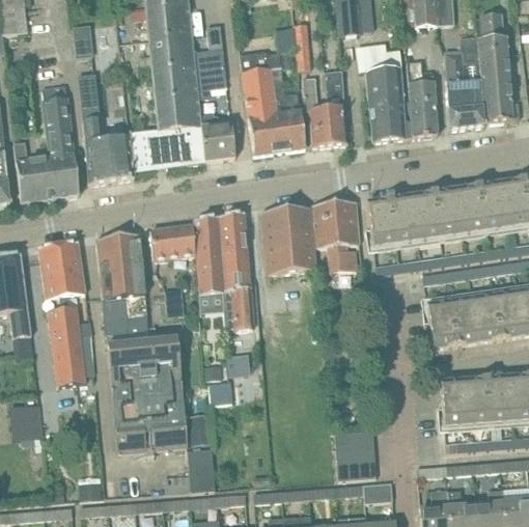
[(0,0),(0,3),(4,36),(27,34),(23,0),(0,0)]
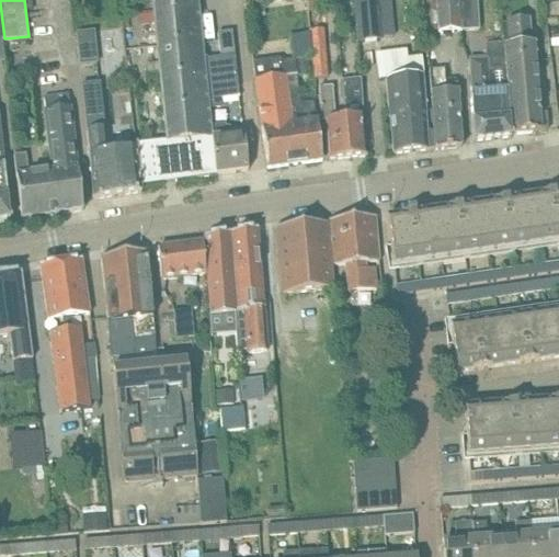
[(138,144),(143,183),(217,172),(217,171),(213,126),(209,103),(205,55),(198,0),(155,0),(156,8),(157,20),(169,140),(138,144)]
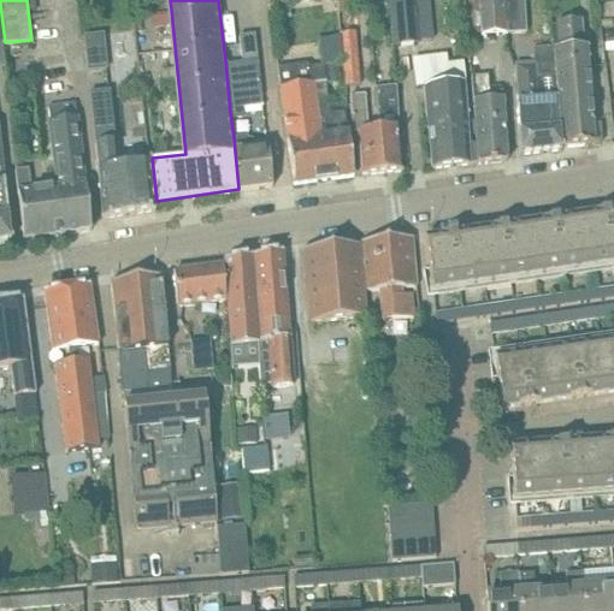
[(389,0),(394,42),(421,40),(421,37),(417,0),(389,0)]
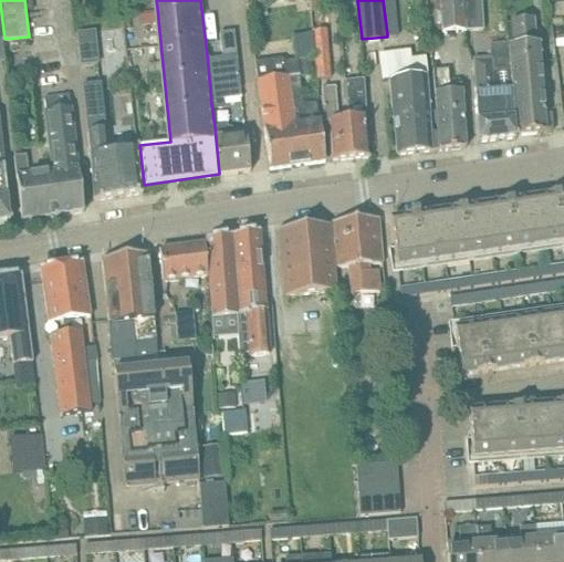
[(466,28),(463,0),(441,0),(445,29),(466,28)]
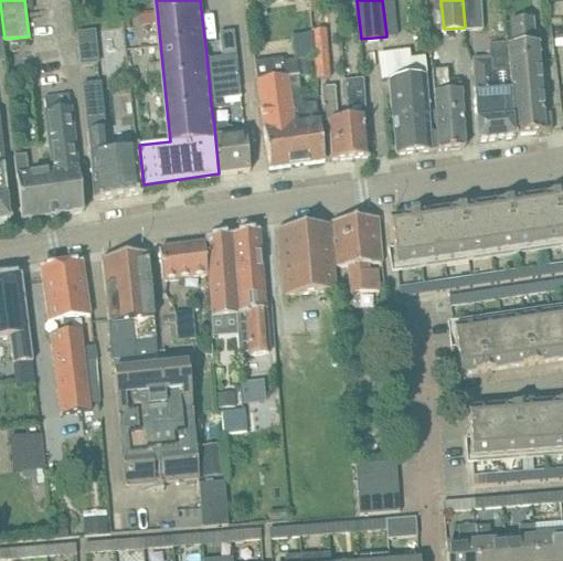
[(158,20),(157,8),(141,10),(142,21),(158,20)]
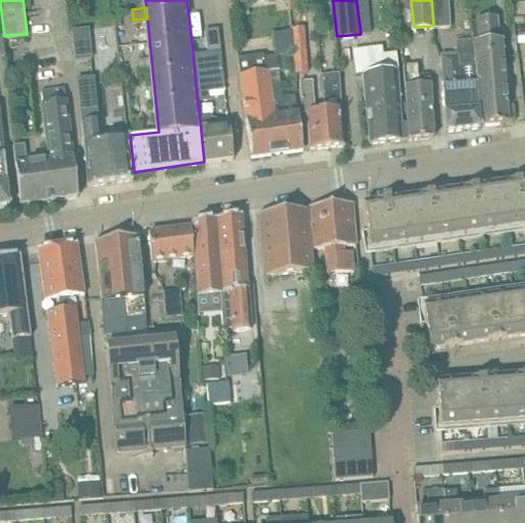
[(447,7),(434,8),(436,39),(449,38),(447,7)]
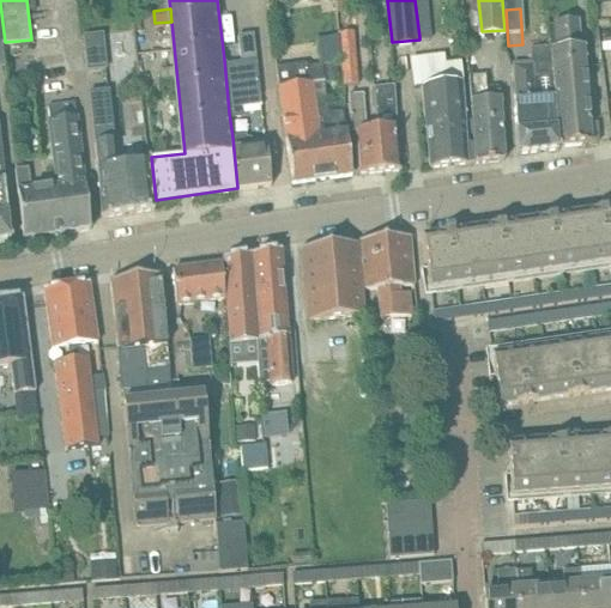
[(556,96),(561,144),(599,140),(598,120),(593,120),(586,44),(582,46),(580,17),(556,19),(558,47),(551,47),(556,96)]
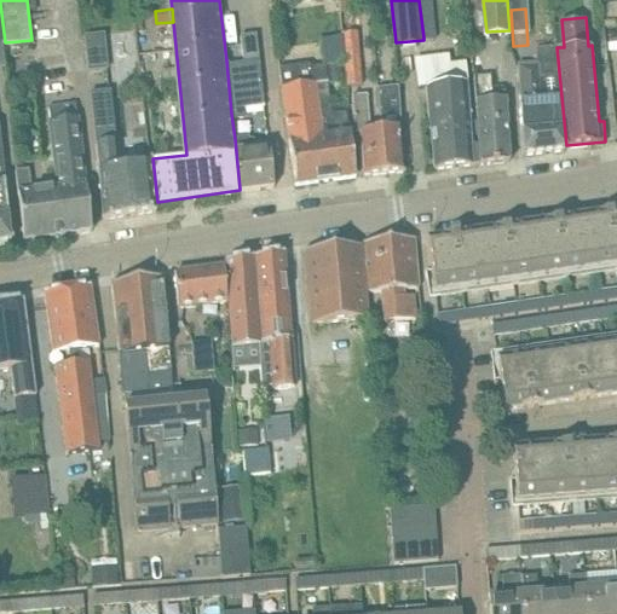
[(108,36),(92,36),(93,85),(108,85),(108,36)]
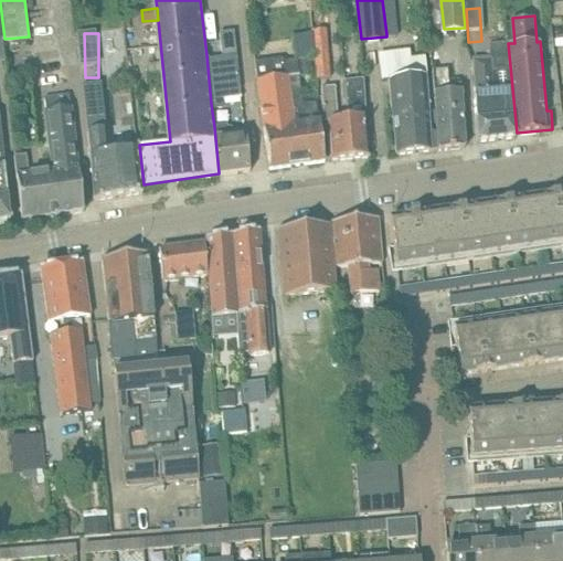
[(327,36),(315,36),(318,76),(331,75),(330,53),(329,53),(327,36)]
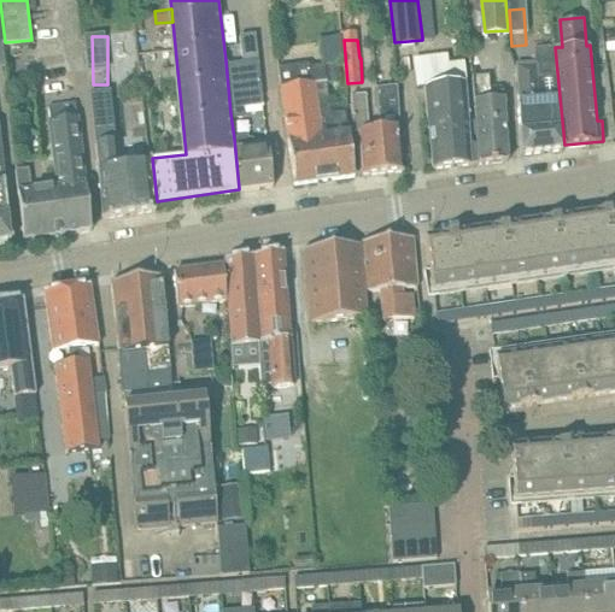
[(467,62),(449,63),(449,52),(417,56),(420,84),(426,83),(434,165),(474,162),(468,78),(467,62)]
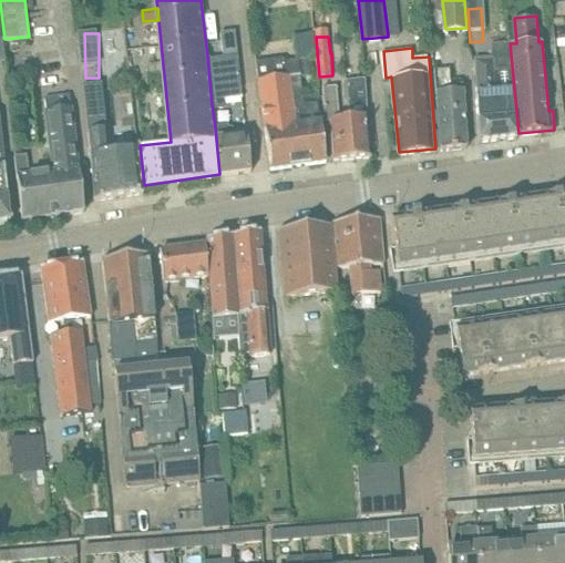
[(207,55),(212,104),(225,103),(223,89),(243,86),(238,52),(207,55)]
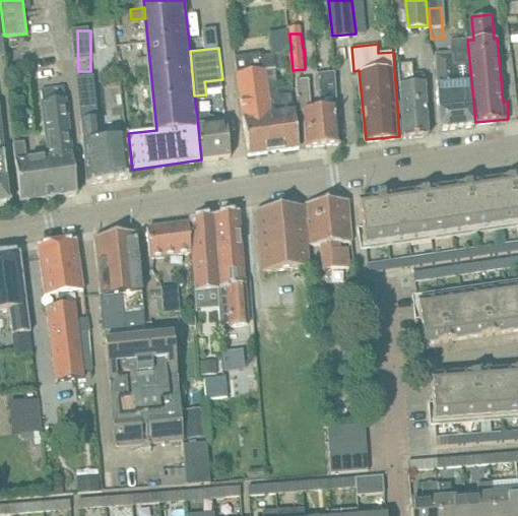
[(272,52),(274,66),(292,63),(289,49),(272,52)]
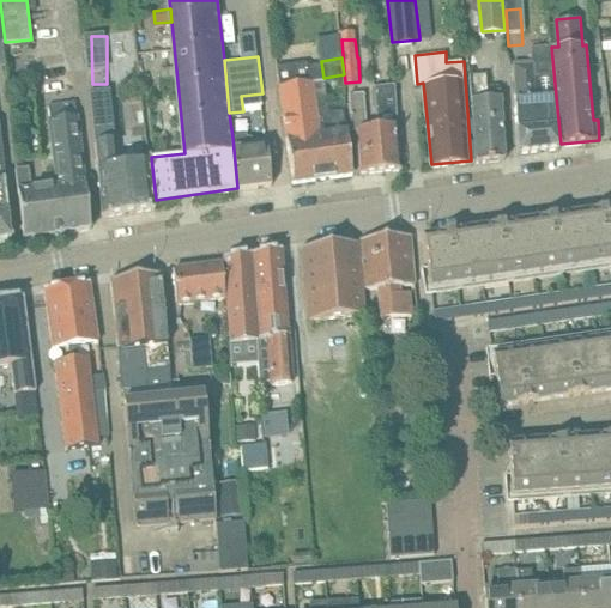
[(315,98),(327,96),(325,78),(312,80),(309,62),(307,60),(278,65),(288,137),(294,180),(326,176),(315,98)]
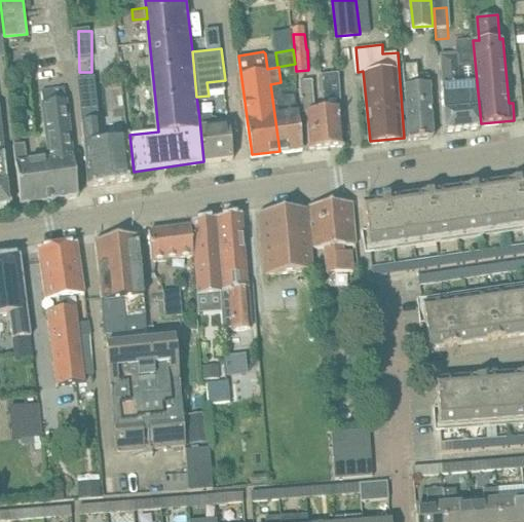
[(481,123),(477,82),(466,82),(466,76),(460,76),(459,54),(441,56),(446,129),(481,126),(481,123)]
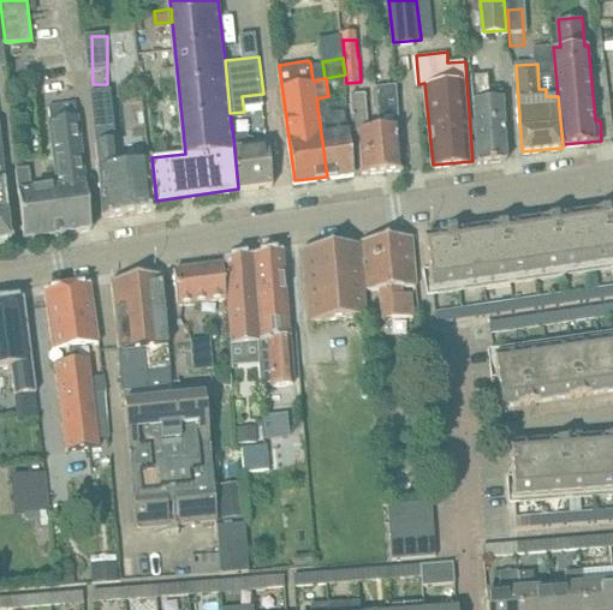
[(474,73),(480,160),(507,157),(504,89),(489,90),(488,72),(474,73)]
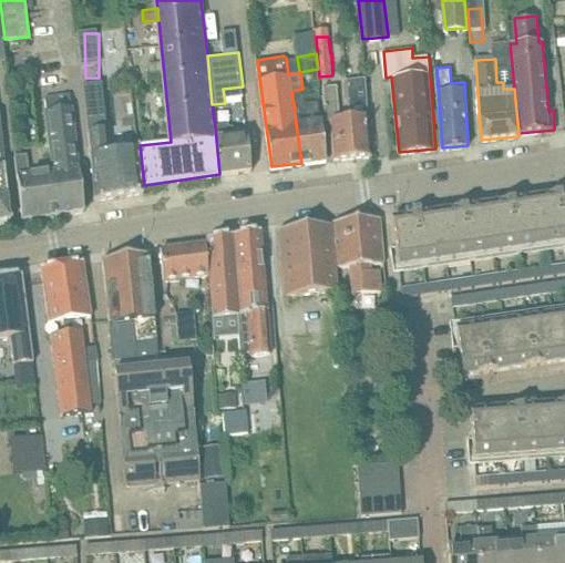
[(353,116),(356,156),(372,155),(366,77),(350,78),(350,82),(347,83),(350,116),(353,116)]
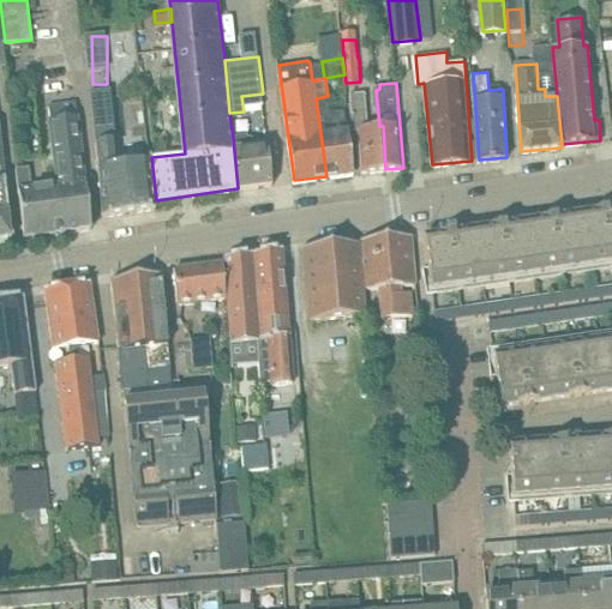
[(91,89),(105,215),(156,207),(156,205),(156,200),(151,157),(120,162),(112,86),(91,89)]
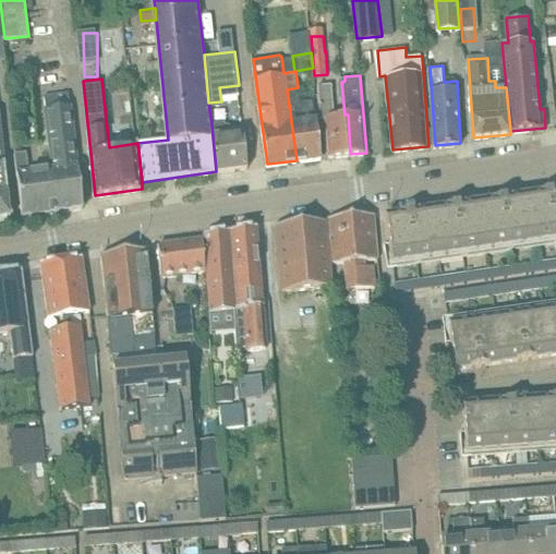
[(348,115),(345,115),(335,116),(331,83),(318,84),(322,118),(325,118),(329,156),(350,154),(348,115)]
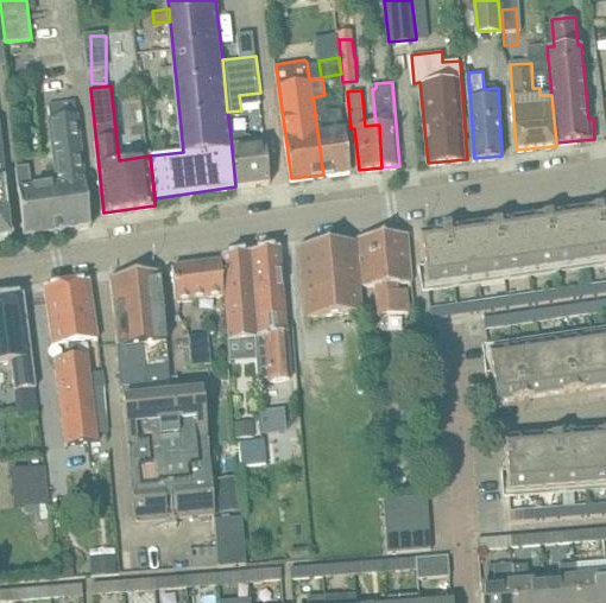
[(328,115),(324,95),(313,97),(323,175),(351,170),(346,128),(341,129),(340,114),(328,115)]
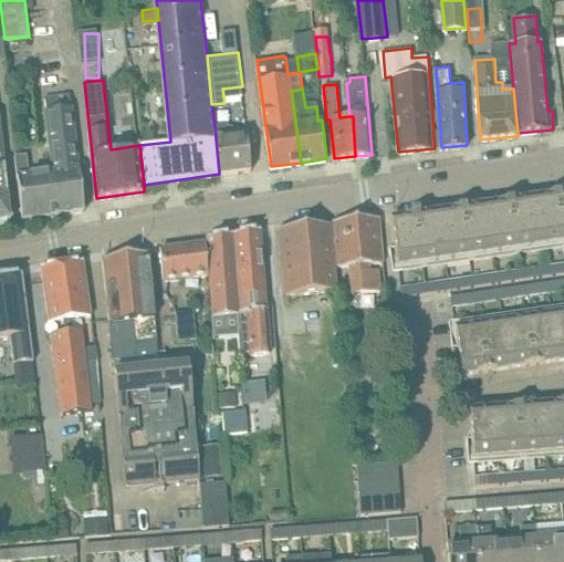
[(49,169),(54,214),(85,209),(71,91),(45,94),(47,107),(54,168),(49,169)]
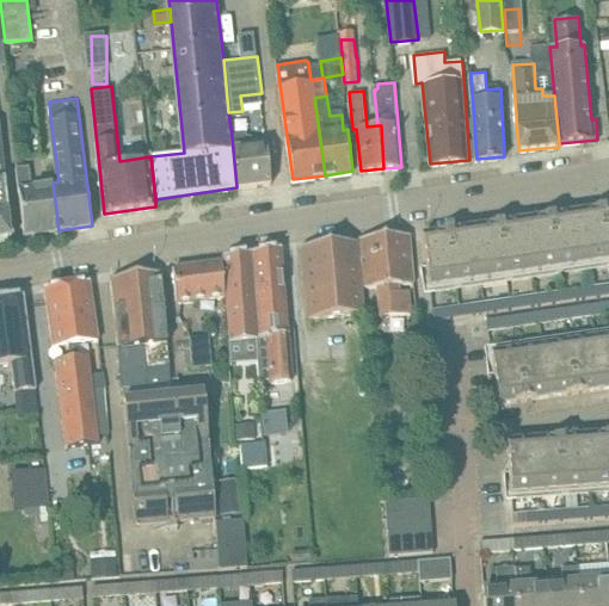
[(0,237),(12,236),(8,212),(0,128),(0,237)]
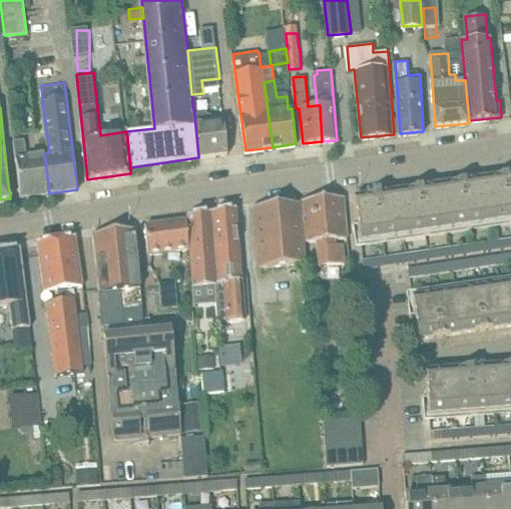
[(198,115),(194,115),(198,156),(228,153),(223,119),(212,120),(211,113),(208,113),(207,111),(199,112),(198,115)]
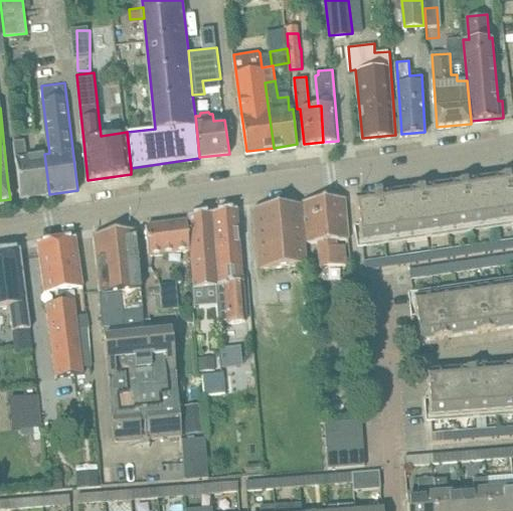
[(49,194),(44,154),(28,156),(25,138),(14,139),(18,178),(21,198),(49,194)]
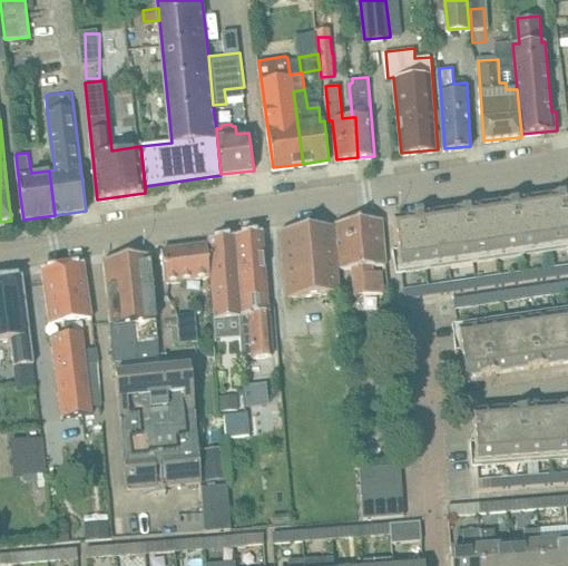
[(401,264),(567,240),(567,192),(394,217),(401,264)]
